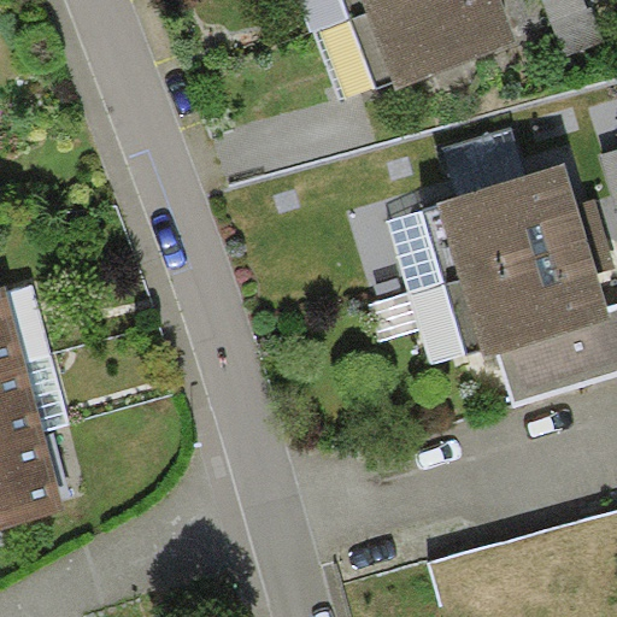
[(368,12),(363,0),(342,0),(351,19),(368,12)]
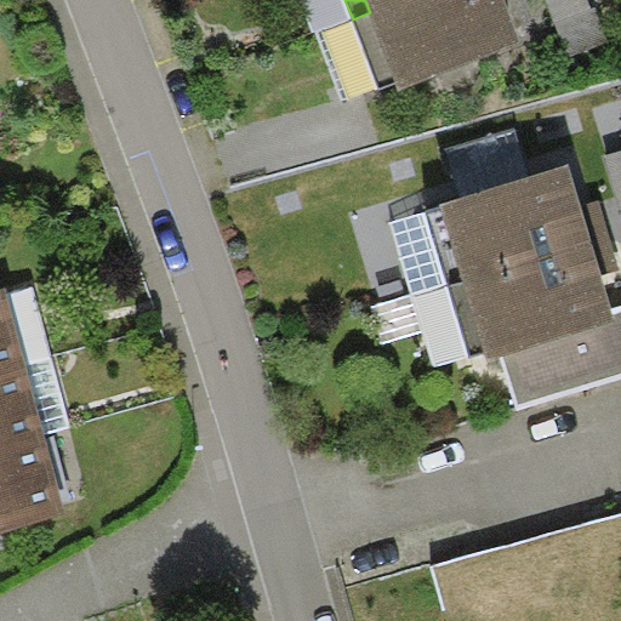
[(365,0),(370,12),(402,0),(365,0)]
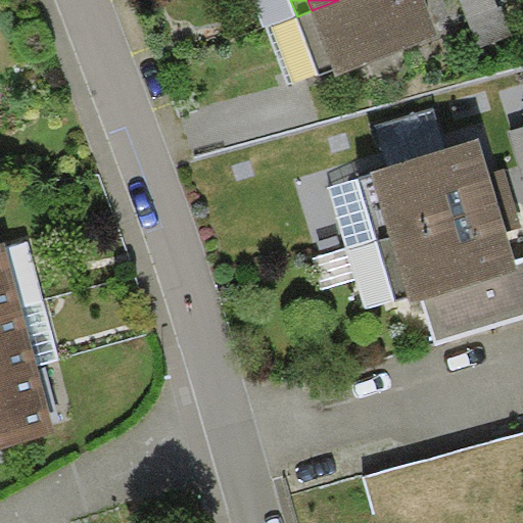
[(338,0),(312,10),(333,69),(336,76),(436,38),(422,0),(338,0)]
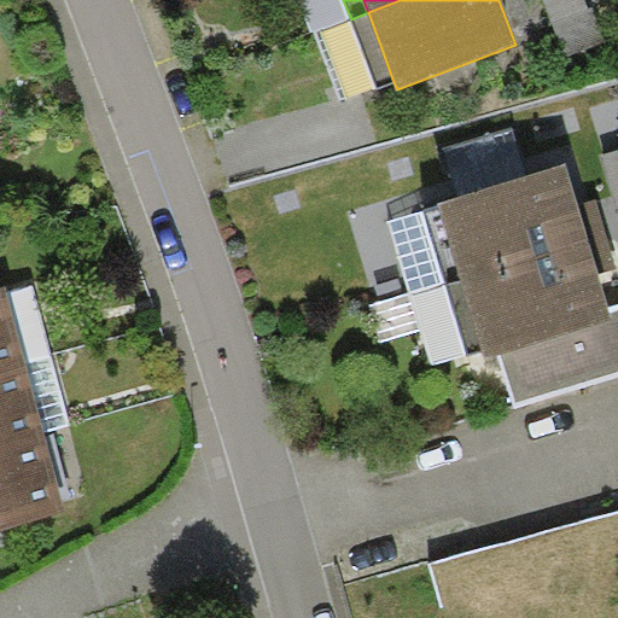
[(586,0),(542,0),(564,57),(602,41),(586,0)]
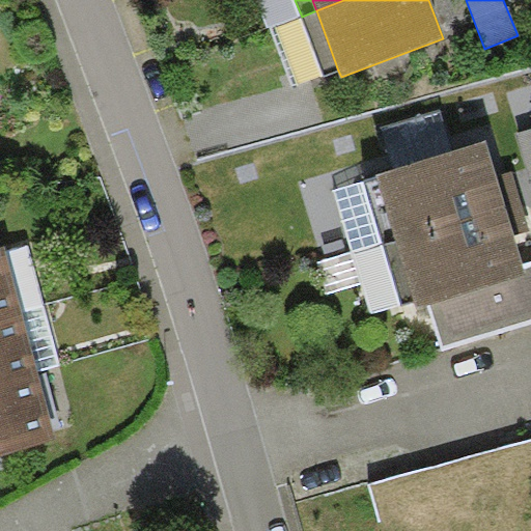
[(325,76),(338,71),(316,10),(302,17),(325,76)]
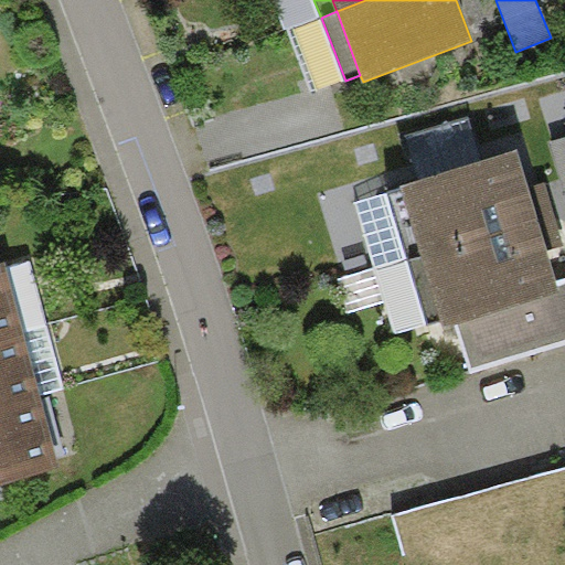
[(564,136),(550,141),(564,193),(564,136)]
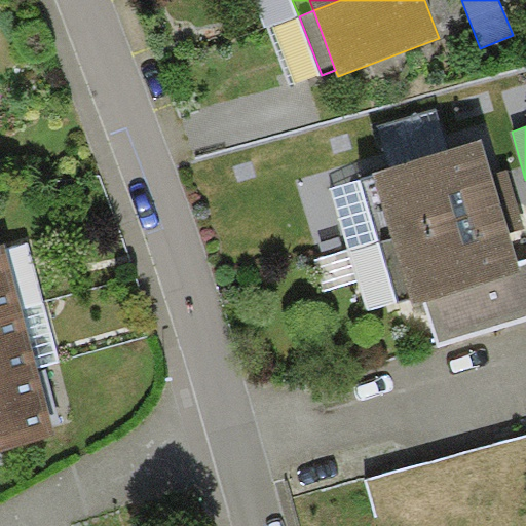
[(374,177),(392,238),(516,202),(506,170),(492,174),(481,139),(373,174),(374,177)]
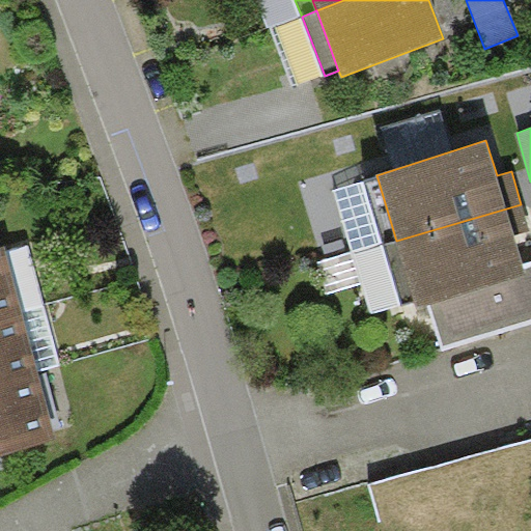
[(396,241),(378,178),(365,183),(384,244),(396,241)]
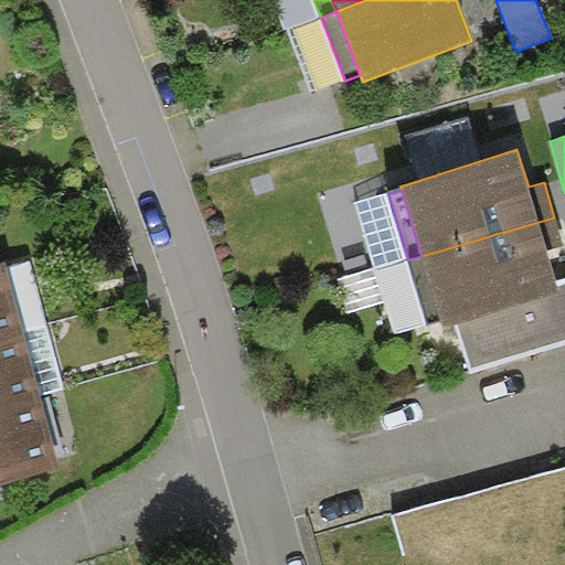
[(563,247),(554,217),(422,256),(440,321),(443,327),(457,322),(558,292),(556,283),(546,252),(563,247)]
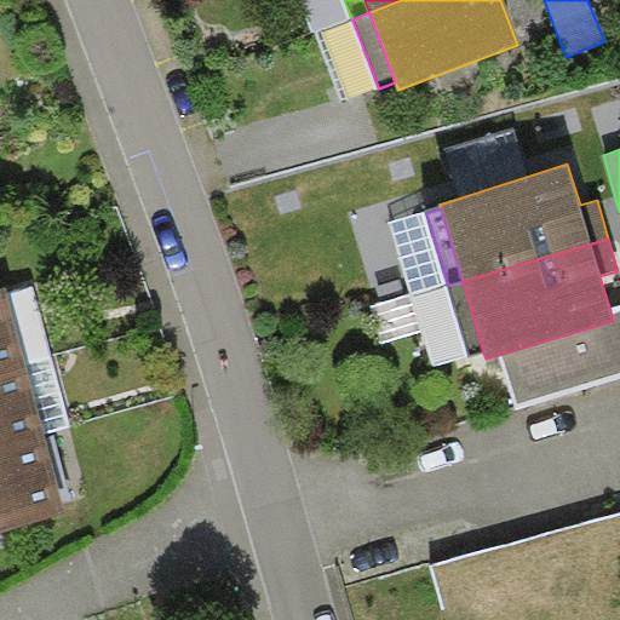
[(483,352),(463,281),(448,285),(469,357),(483,352)]
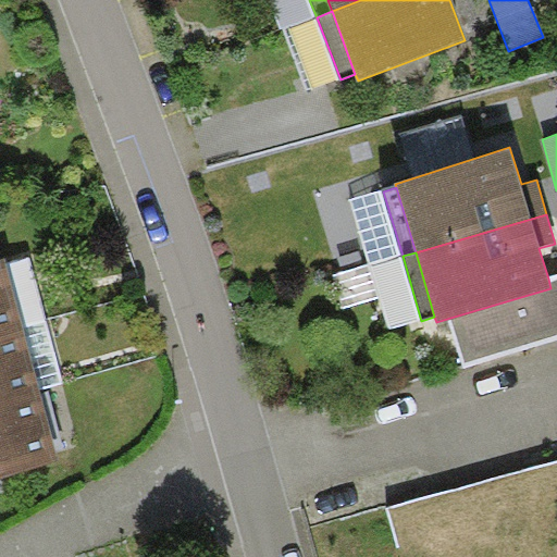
[(0,330),(22,325),(4,260),(0,260),(0,330)]
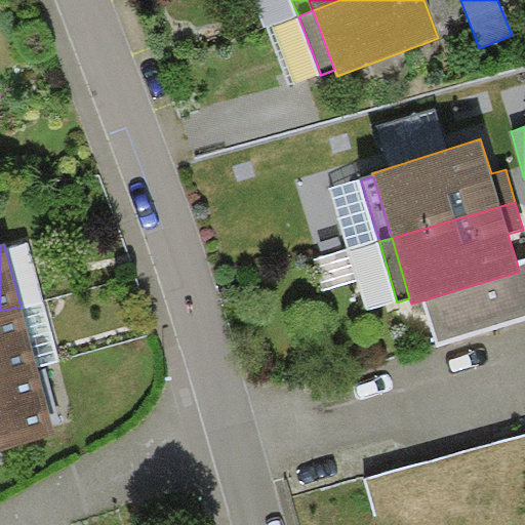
[(524,259),(517,263),(519,272),(425,299),(437,344),(524,318),(524,259)]
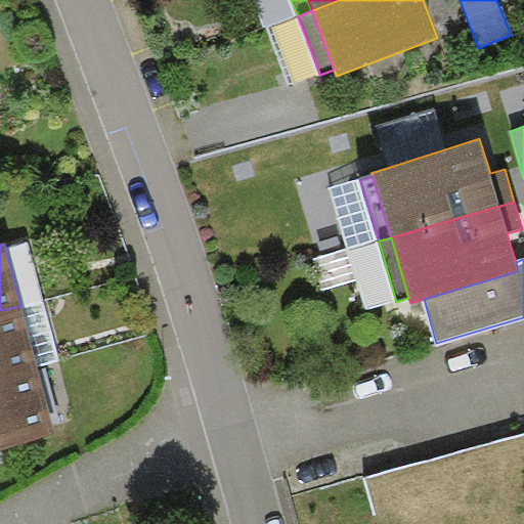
[(0,376),(37,365),(20,306),(0,310),(0,376)]
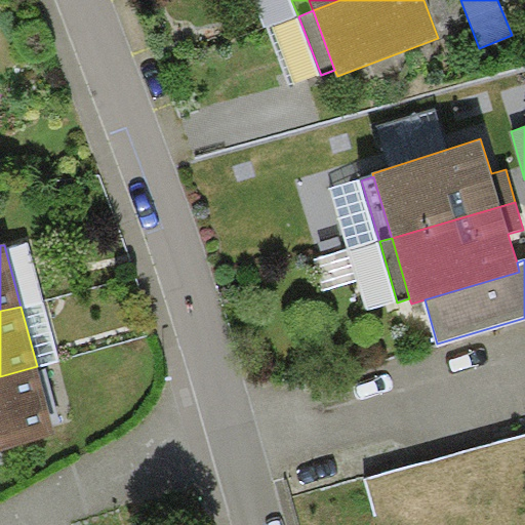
[(0,447),(55,433),(37,366),(0,376),(0,447)]
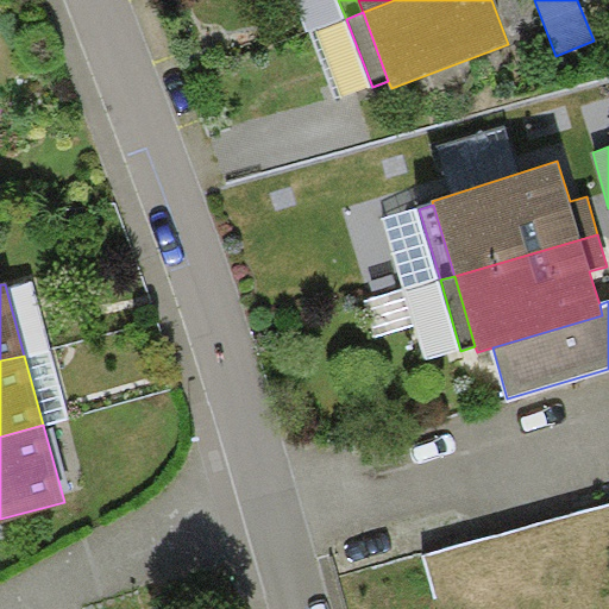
[(608,503),(424,557),(438,608),(450,608),(608,563),(608,503)]
